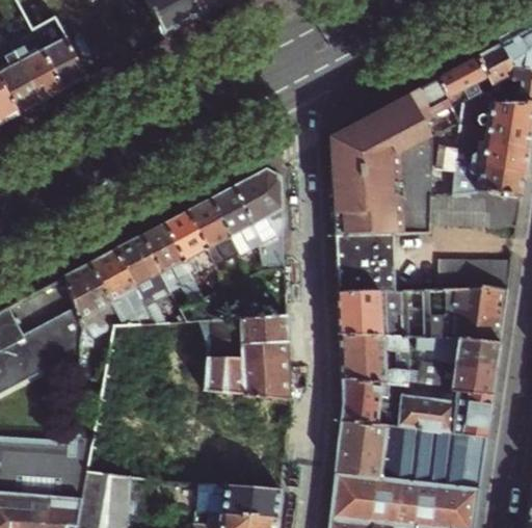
[(88,0),(57,16),(88,74),(127,53),(166,32),(149,0),(88,0)]
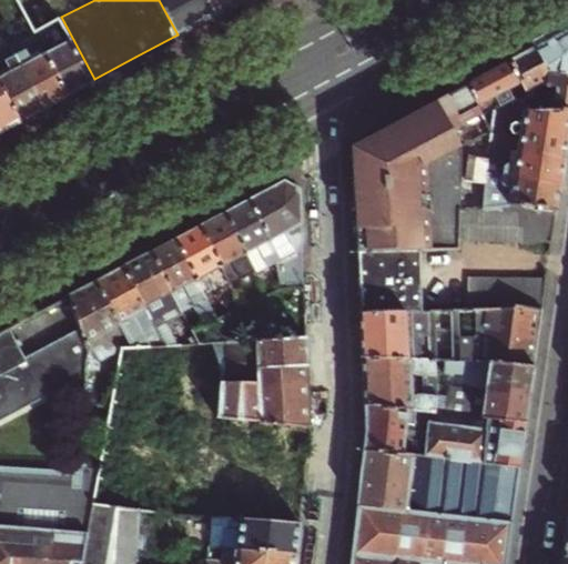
[(159,0),(178,34),(196,24),(217,14),(209,0),(159,0)]
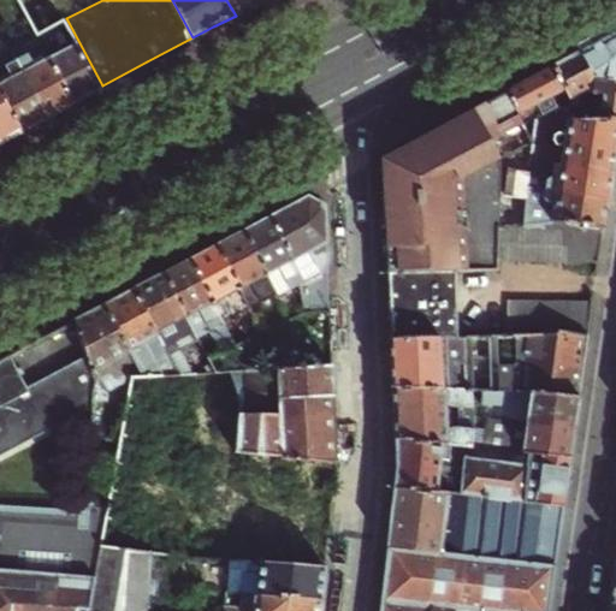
[(226,0),(236,16),(250,7),(262,0),(226,0)]
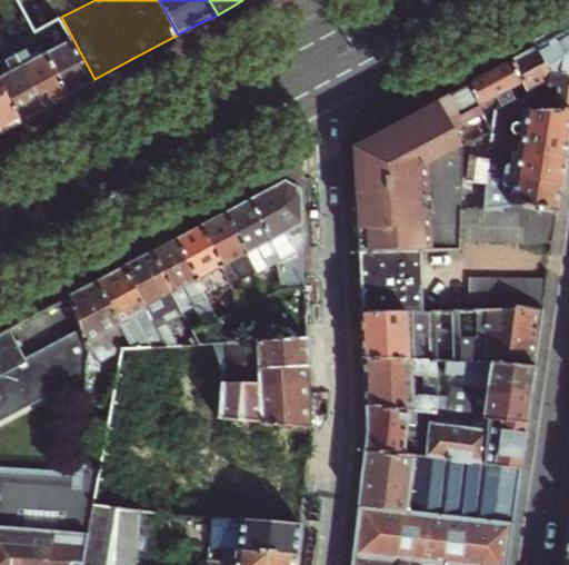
[(61,17),(35,31),(68,92),(81,86),(95,79),(61,17)]
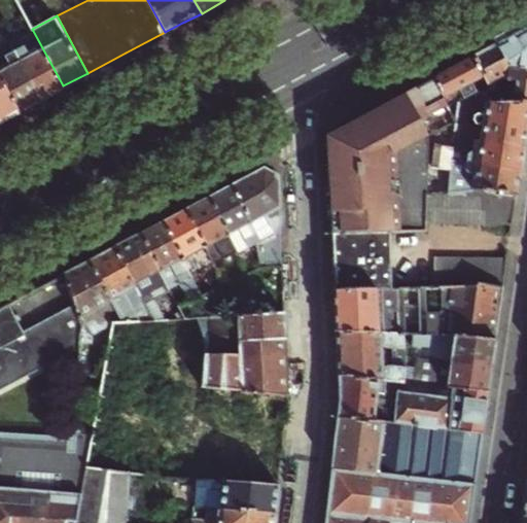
[(32,29),(29,22),(23,25),(26,32),(9,40),(41,98),(51,92),(63,85),(32,29)]
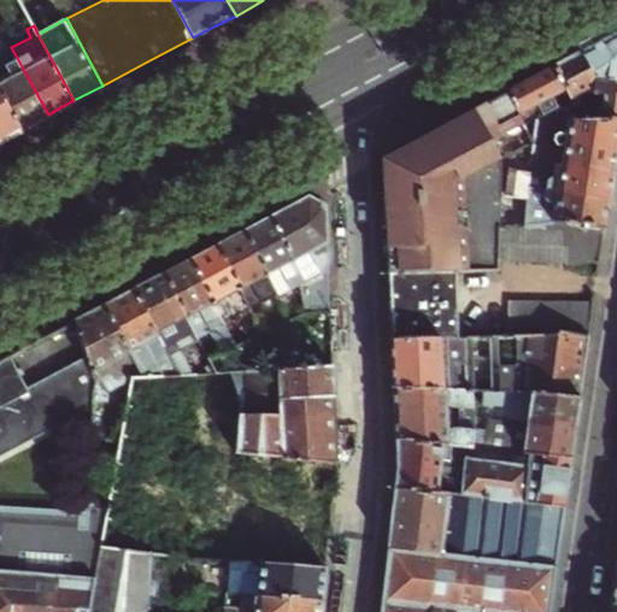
[(587,46),(580,49),(594,76),(595,76),(616,78),(616,29),(605,36),(587,46)]
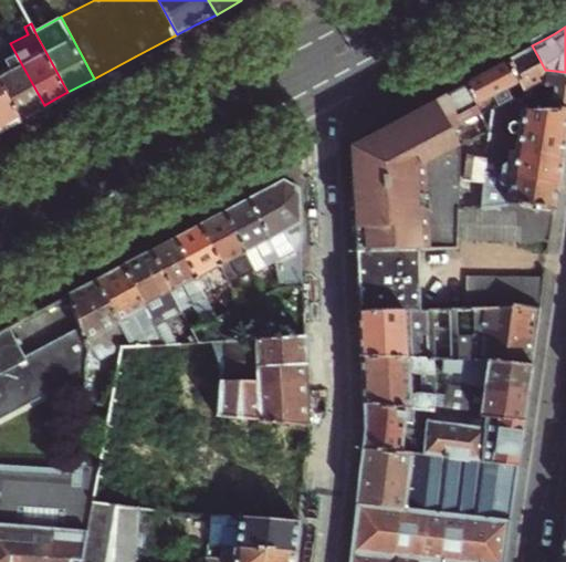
[(44,105),(10,43),(0,49),(0,81),(20,118),(33,111),(44,105)]
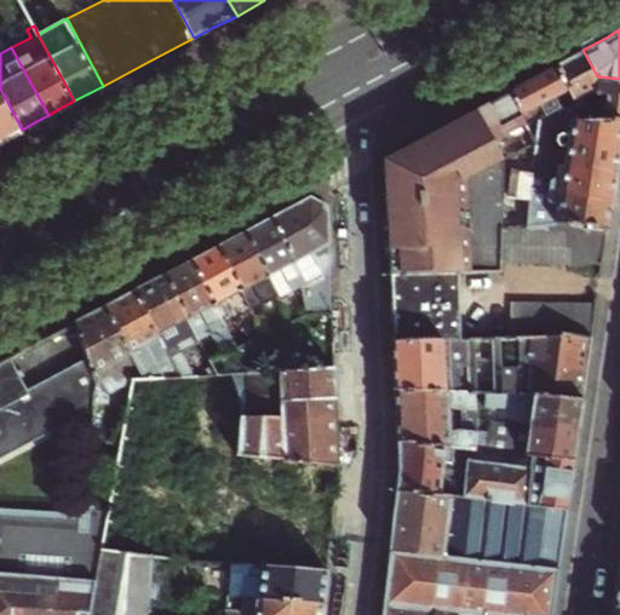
[(577,103),(574,118),(591,116),(591,111),(592,107),(596,84),(598,76),(597,76),(583,50),(573,56),(556,64),(577,103)]
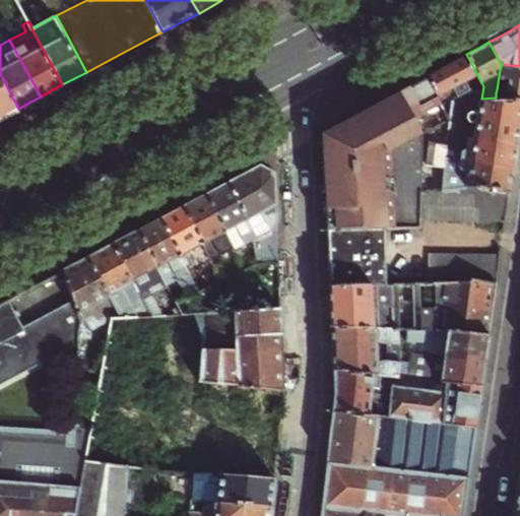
[(450,95),(455,92),(483,86),(466,54),(445,65),(427,75),(435,93),(450,95)]
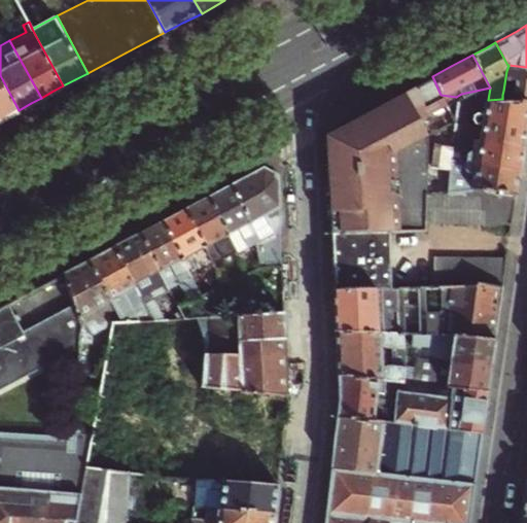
[(526,67),(508,65),(506,71),(503,91),(502,95),(526,98),(526,67)]
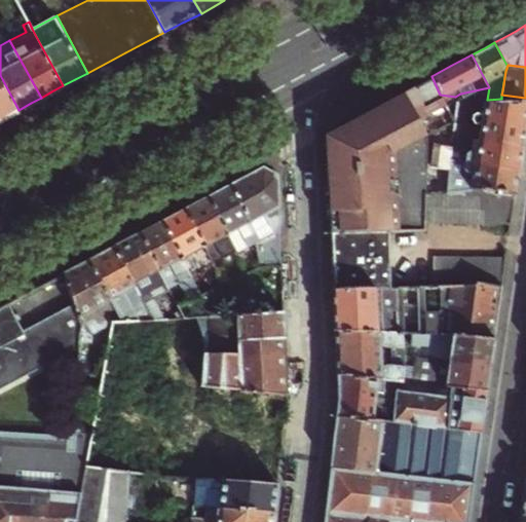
[(0,119),(6,116),(19,110),(0,75),(0,119)]
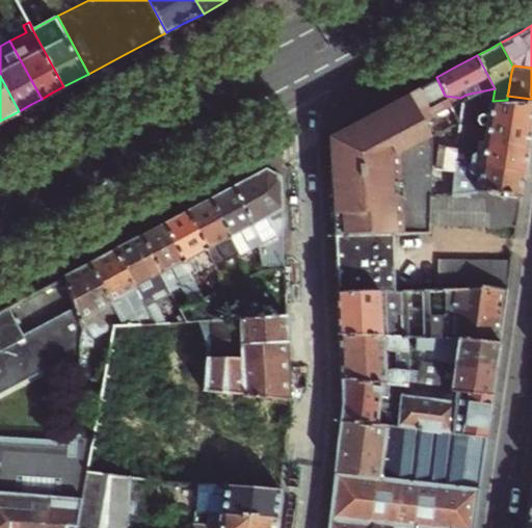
[(439,99),(445,96),(436,77),(423,84),(407,93),(429,133),(430,135),(440,135),(444,133),(450,123),(439,99)]
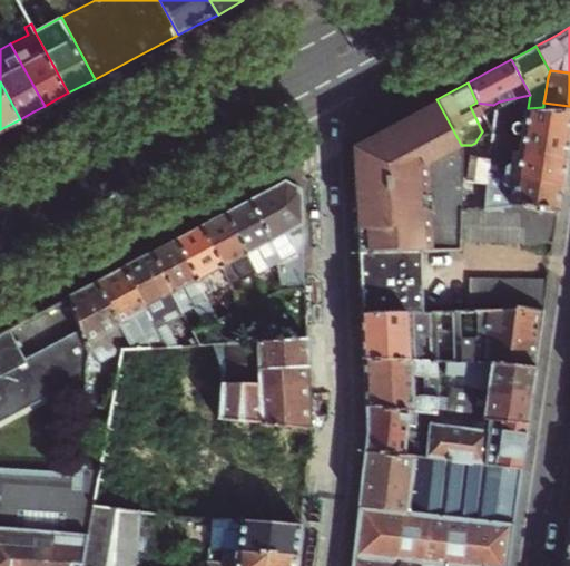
[(528,108),(530,95),(499,101),(493,105),(495,122),(497,122),(514,125),(569,132),(569,106),(543,103),(543,107),(528,108)]
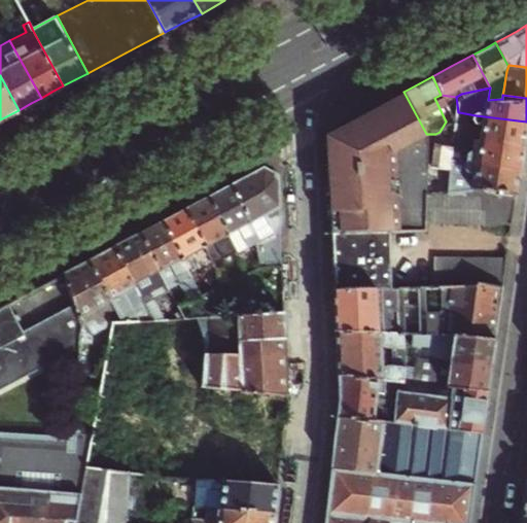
[(426,195),(425,132),(403,92),(374,107),(326,133),(326,152),(328,194),(330,229),(386,227),(426,225),(426,216),(426,195)]
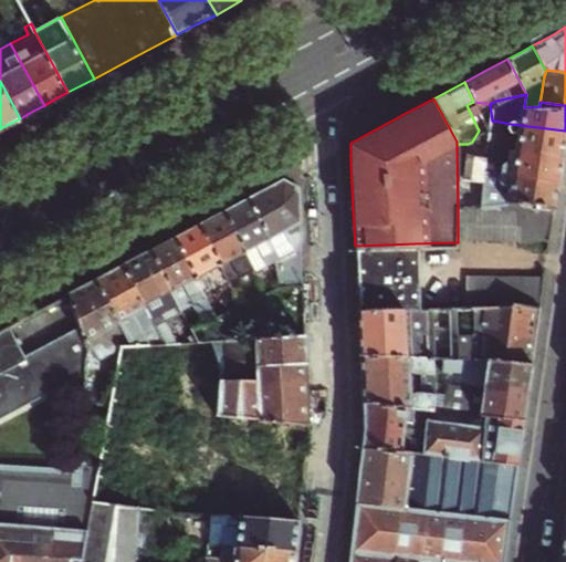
[(473,102),(467,105),(479,131),(472,142),(480,134),(490,132),(473,102)]
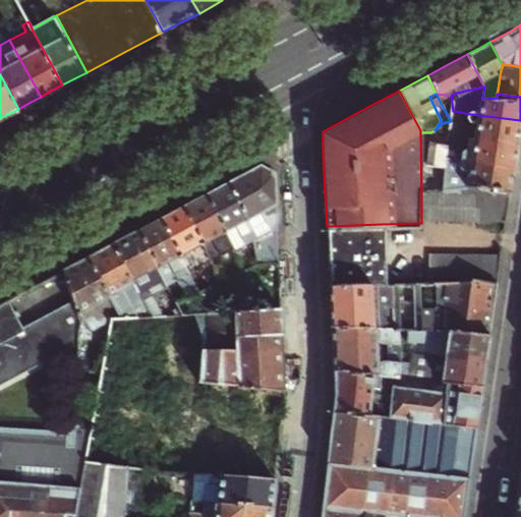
[(453,111),(451,96),(436,94),(451,121),(452,121),(454,111),(453,111)]
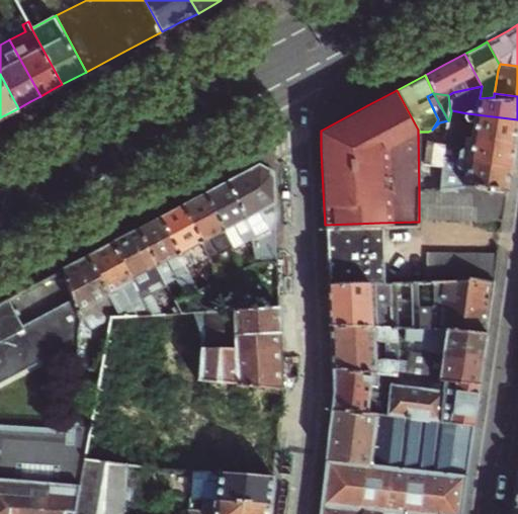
[(470,130),(457,130),(457,133),(516,142),(517,130),(517,127),(517,119),(467,113),(465,124),(470,125),(470,130)]
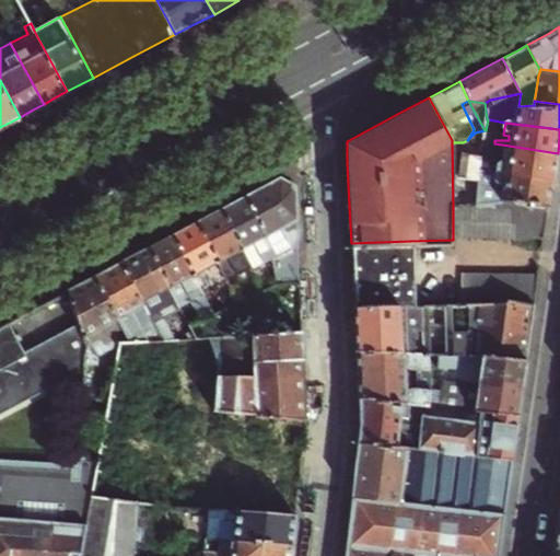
[(494,143),(494,140),(483,139),(481,155),(463,153),(459,177),(478,181),(480,168),(488,169),(555,178),(556,165),(558,153),(494,143)]
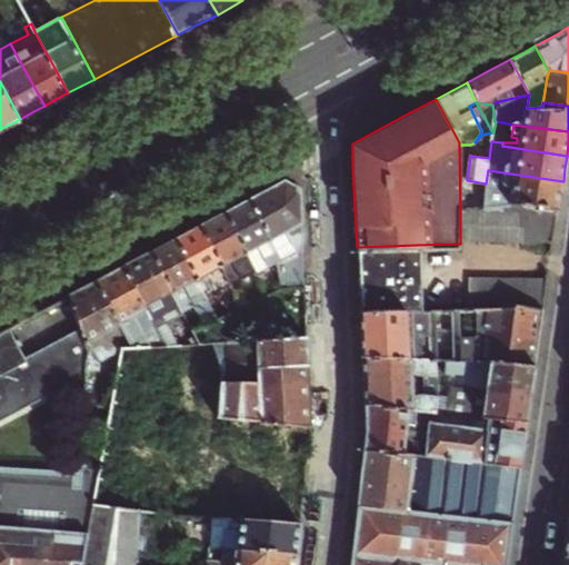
[(486,184),(486,190),(482,208),(511,206),(512,204),(559,209),(561,194),(563,181),(496,171),(488,170),(486,184)]
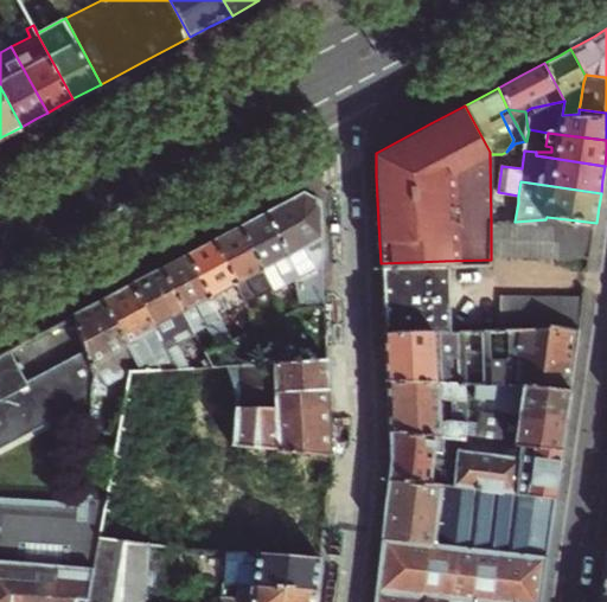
[(299,276),(293,280),(295,303),(318,303),(324,303),(318,200),(304,191),(289,198),(264,211),(299,276)]
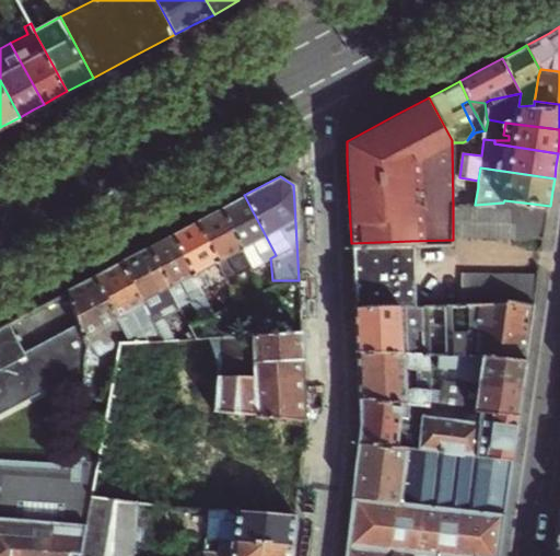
[(276,255),(244,195),(232,201),(220,209),(252,268),(270,258),(276,255)]
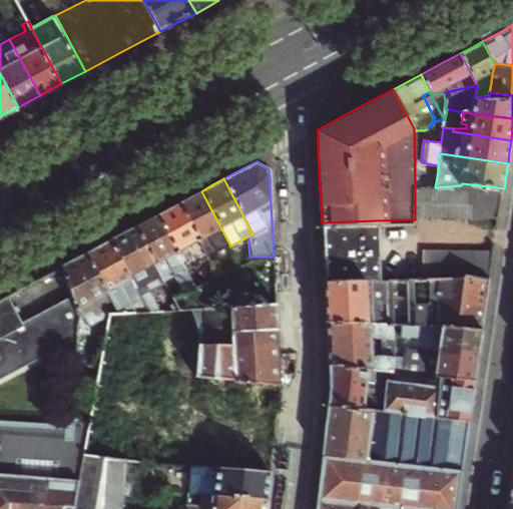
[(415,189),(415,210),(500,213),(504,188),(462,183),(461,185),(435,187),(415,189)]
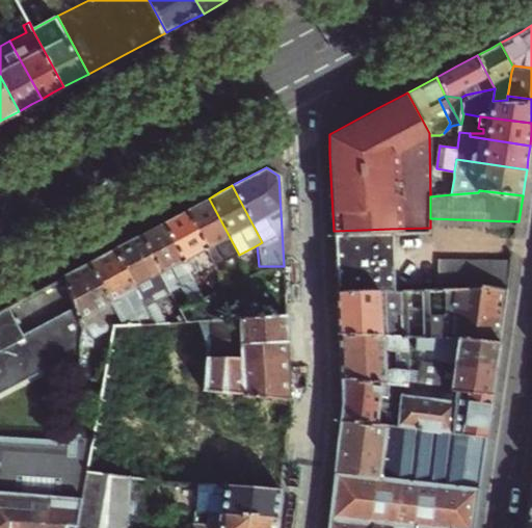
[(239,255),(209,199),(198,204),(186,210),(215,264),(216,266),(219,265),(239,255)]
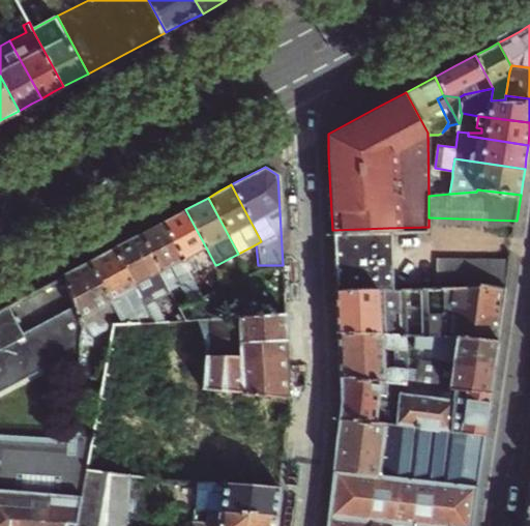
[(163,222),(192,275),(214,263),(185,209),(174,215),(163,222)]
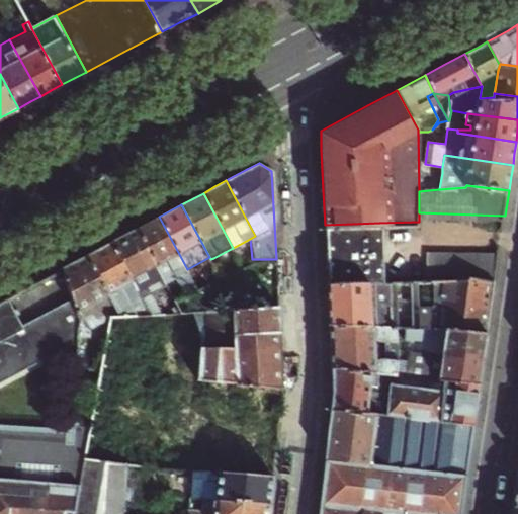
[(187,269),(159,217),(149,222),(137,228),(165,282),(166,283),(177,277),(186,294),(196,288),(187,269)]
